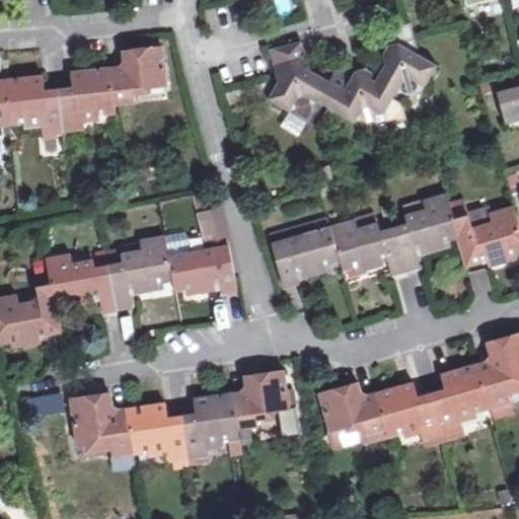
[(497,0),(485,0),(471,3),(475,19),(501,13),(497,0)]
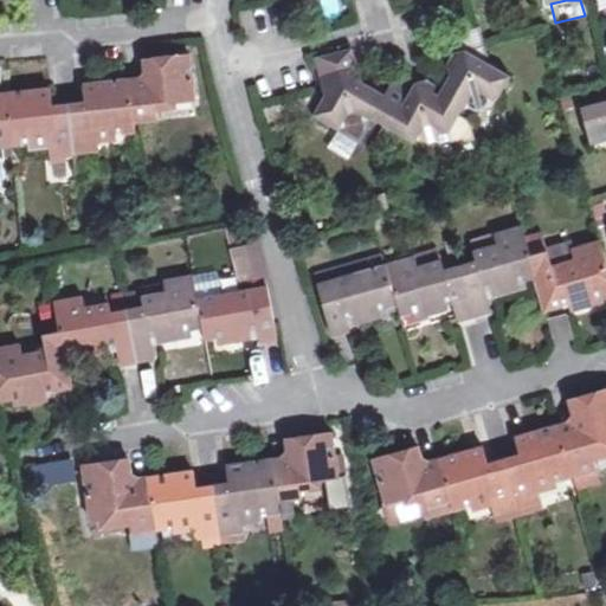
[(605,7),(605,0),(590,0),(593,11),(605,7)]
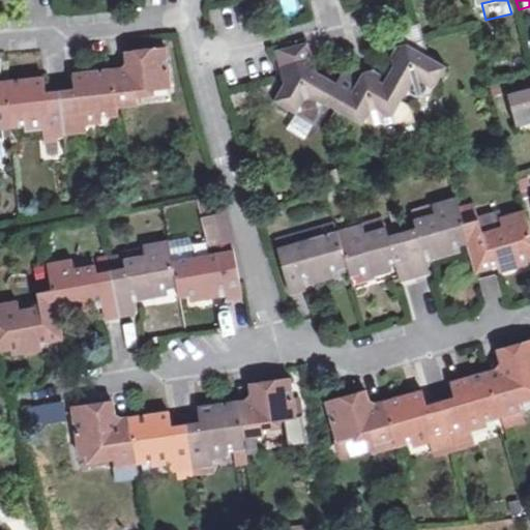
[(396,58),(381,84),(402,96),(413,93),(416,96),(424,94),(428,89),(433,88),(446,64),(424,54),(417,26),(388,33),(392,47),(394,48),(396,58)]
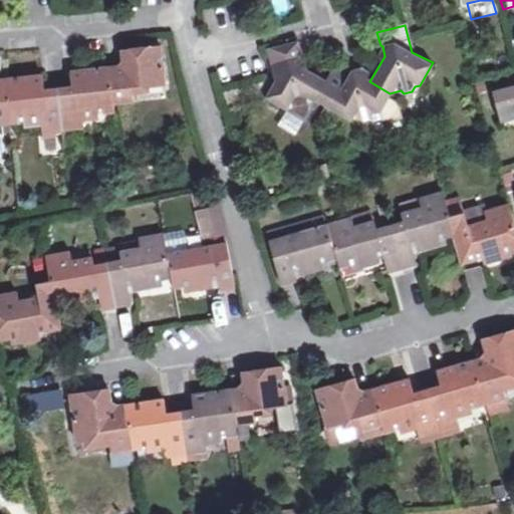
[(327,80),(314,73),(301,66),(299,57),(302,55),(298,42),(271,49),(275,63),(267,66),(270,78),(272,85),(270,89),(264,99),(284,108),(305,120),(313,107),(310,101),(315,100),(327,80)]
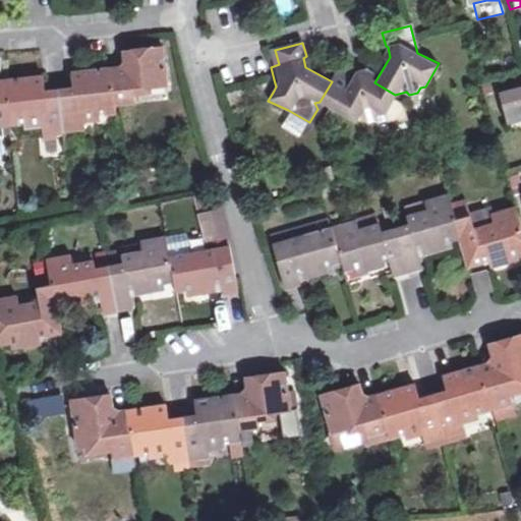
[(125,70),(112,71),(116,103),(134,102),(133,90),(165,87),(160,51),(124,53),(125,70)]
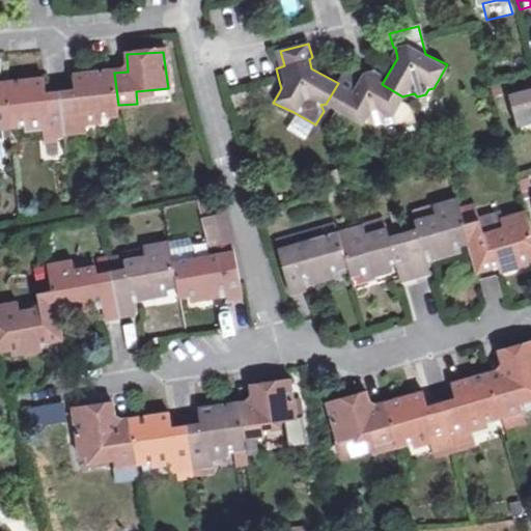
[(325,76),(338,83),(343,75),(329,66),(325,76)]
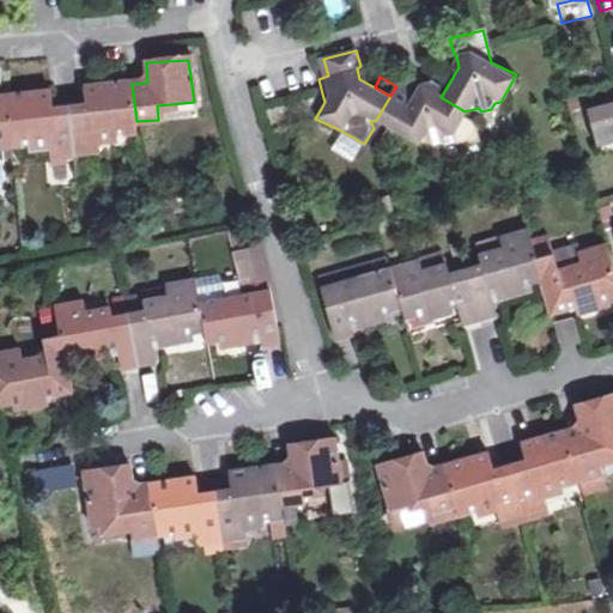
[(399,82),(396,86),(390,96),(376,120),(416,143),(426,140),(430,145),(439,141),(442,135),(451,134),(465,111),(441,97),(432,92),(429,83),(419,83),(416,91),(399,82)]
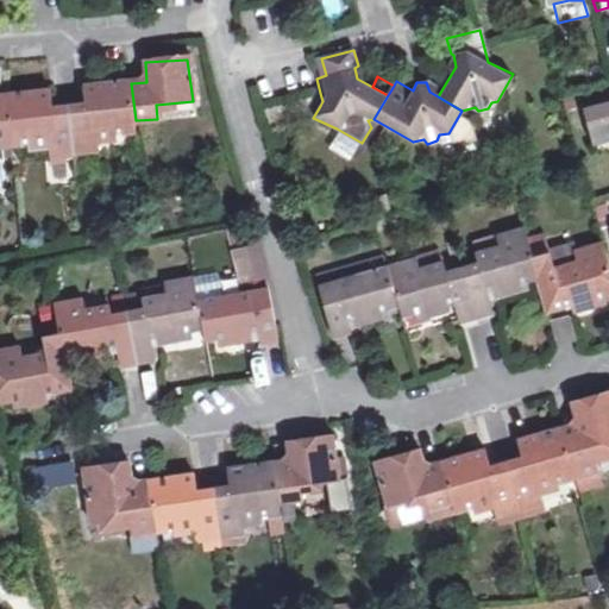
[(136,120),(131,83),(86,88),(87,107),(69,108),(75,155),(104,152),(102,138),(137,133),(136,120)]
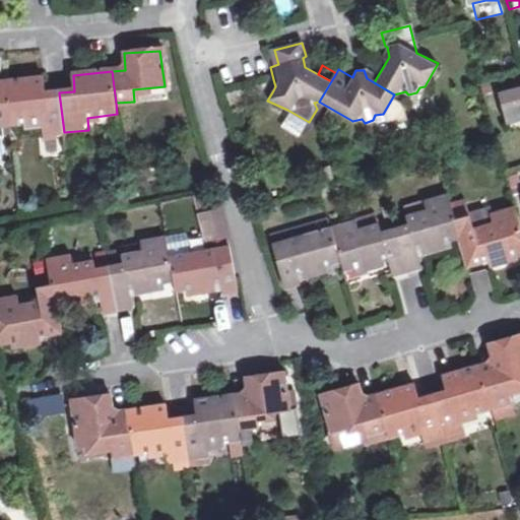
[(64,132),(59,92),(44,93),(43,77),(5,80),(10,125),(43,122),(44,134),(64,132)]
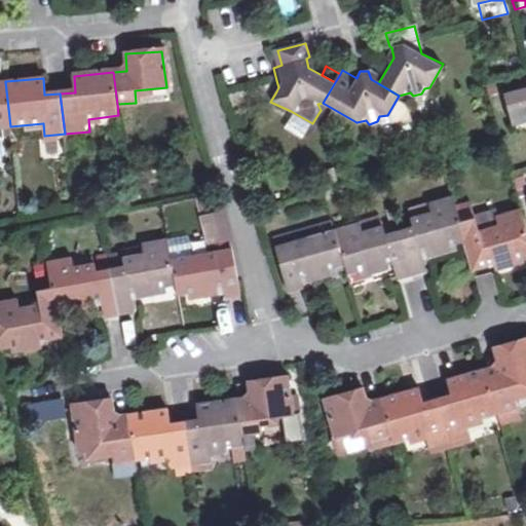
[(250,86),(251,89),(253,96),(253,98),(276,91),(278,87),(276,80),(250,86)]
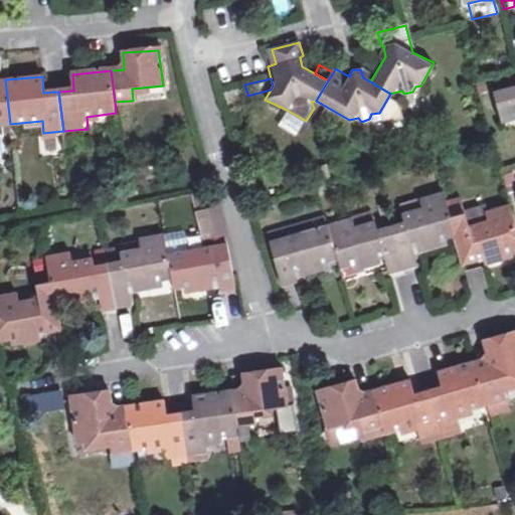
[(0,124),(10,124),(5,79),(0,79),(0,124)]
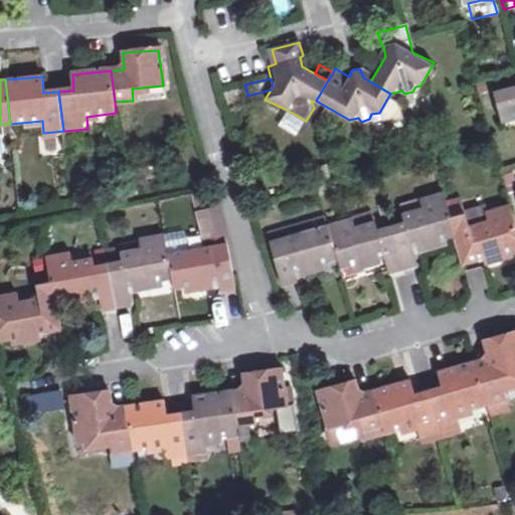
[(501,123),(514,119),(514,86),(494,92),(501,123)]
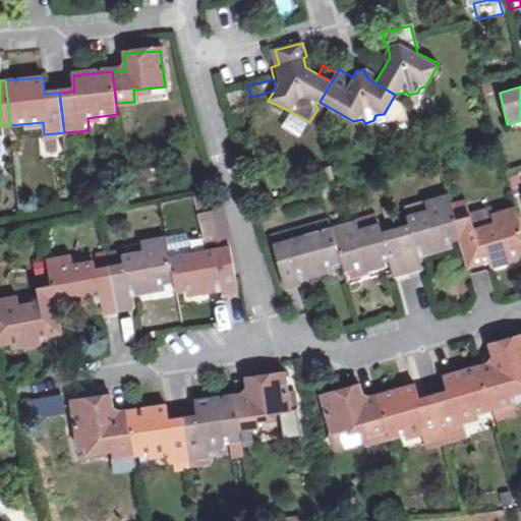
[(229,100),(250,95),(248,89),(227,94),(229,100)]
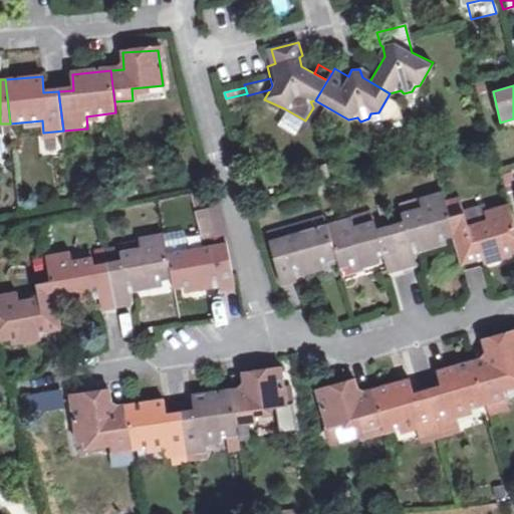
[(63,131),(43,133),(43,140),(64,138),(63,131)]
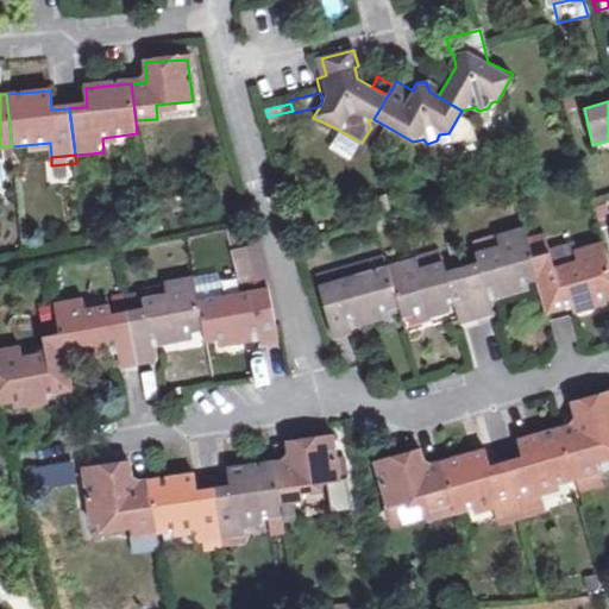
[(460,264),(475,315),(491,311),(484,284),(491,283),(494,295),(512,290),(510,286),(538,277),(532,256),(529,246),(525,227),(497,234),(500,244),(473,251),(476,259),(460,264)]
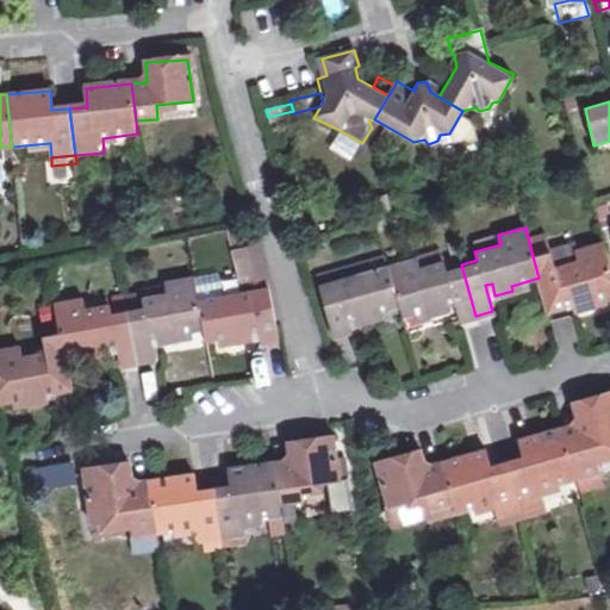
[(530,247),(533,256),(548,251),(547,243),(530,247)]
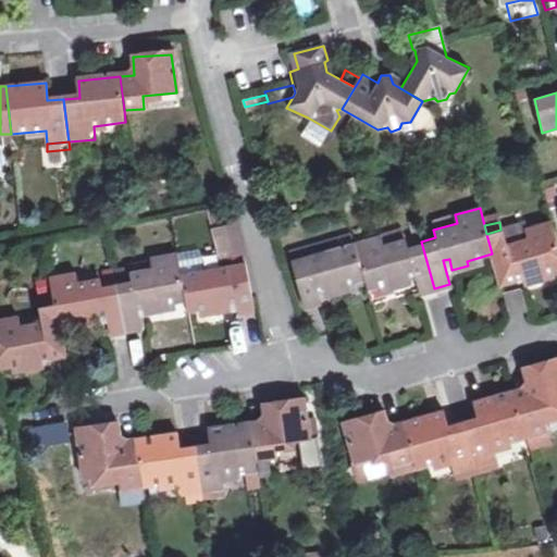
[(486,234),(492,254),(499,284),(515,281),(512,275),(519,273),(522,284),(539,280),(537,274),(556,269),(556,255),(549,223),(523,230),(525,238),(505,245),(500,230),(486,234)]
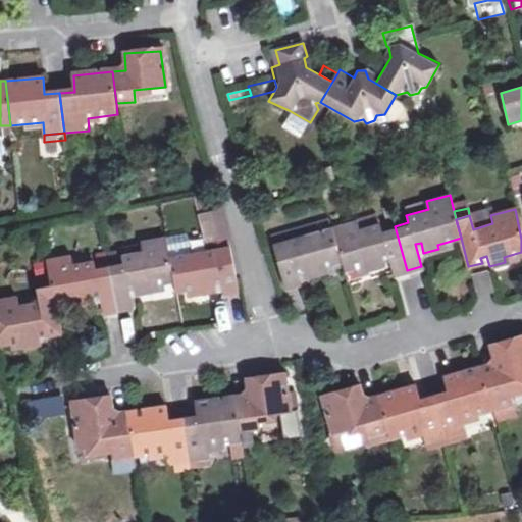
[(219,210),(199,215),(204,236),(223,231),(219,210)]
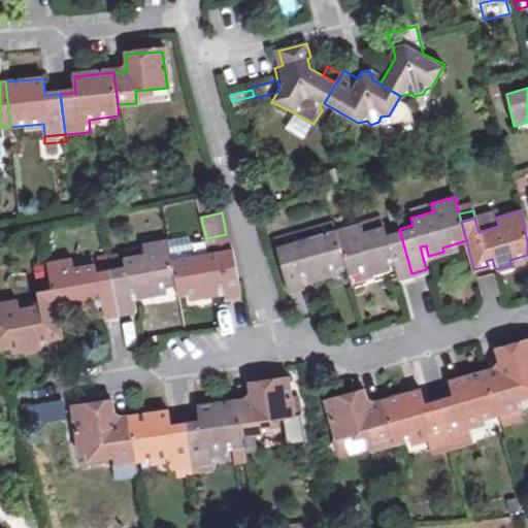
[(272,236),(275,248),(336,231),(333,220),(272,236)]
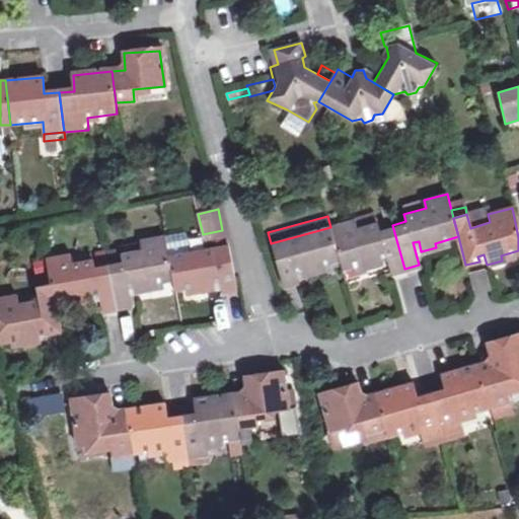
[(404,269),(392,225),(378,229),(376,222),(354,228),(353,221),(330,227),(340,260),(343,270),(363,264),(364,268),(379,264),(377,252),(383,250),(389,273),(404,269)]
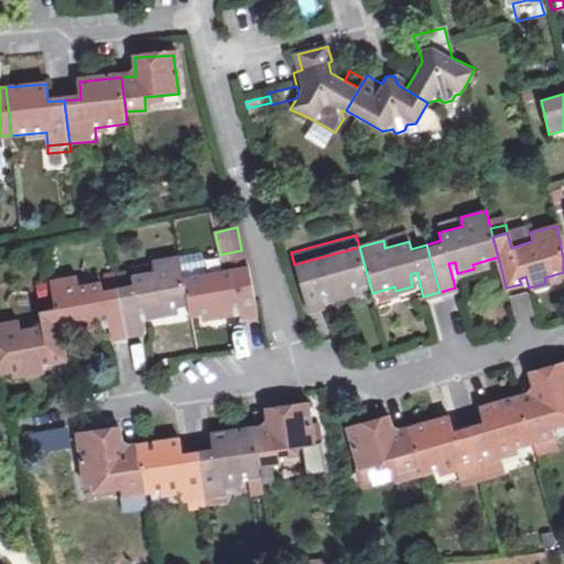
[(343,290),(369,282),(359,247),(294,264),(307,311),(324,305),(318,291),(325,289),(328,301),(344,296),(343,290)]
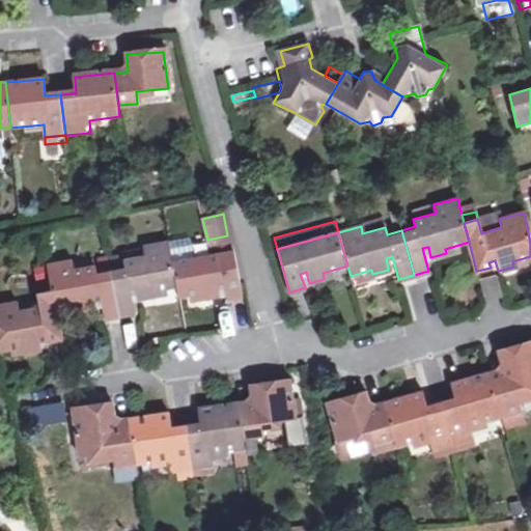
[(143,255),(122,259),(123,268),(110,269),(118,316),(133,314),(130,290),(136,289),(137,300),(156,298),(155,289),(176,285),(173,263),(169,242),(142,247),(143,255)]
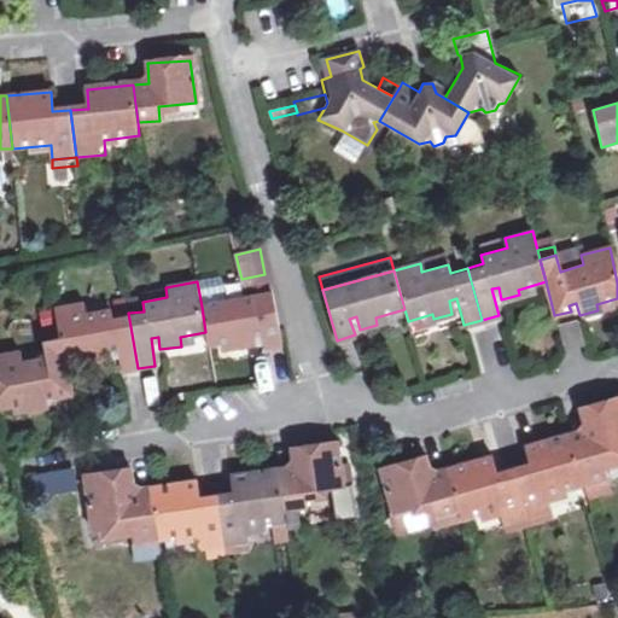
[(141,292),(143,302),(167,297),(165,287),(141,292)]
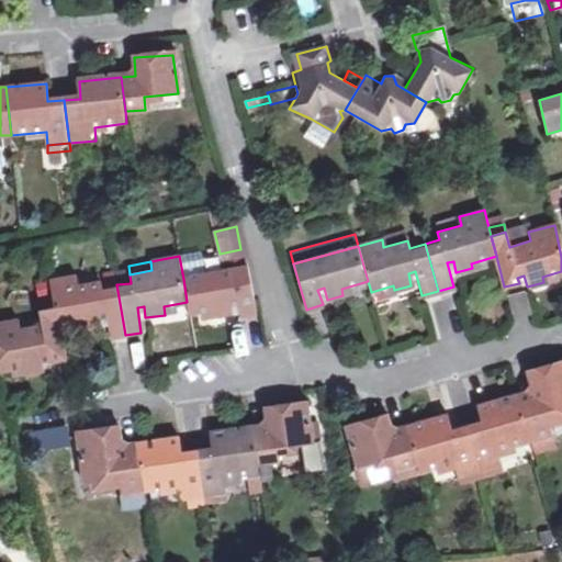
[(247,268),(183,279),(187,302),(189,312),(215,307),(216,313),(232,310),(229,301),(236,300),(238,315),(255,312),(247,268)]
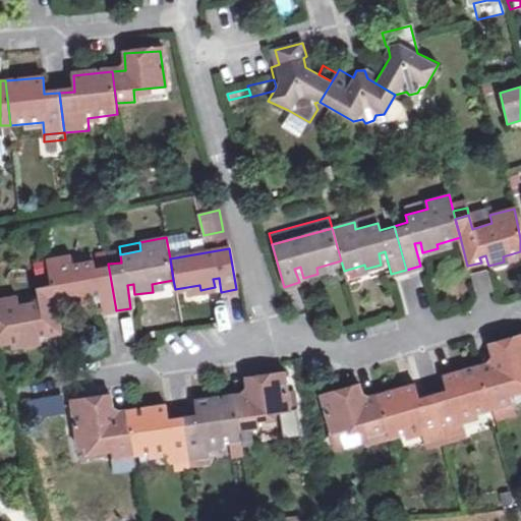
[(90,250),(69,254),(71,263),(91,258),(90,250)]
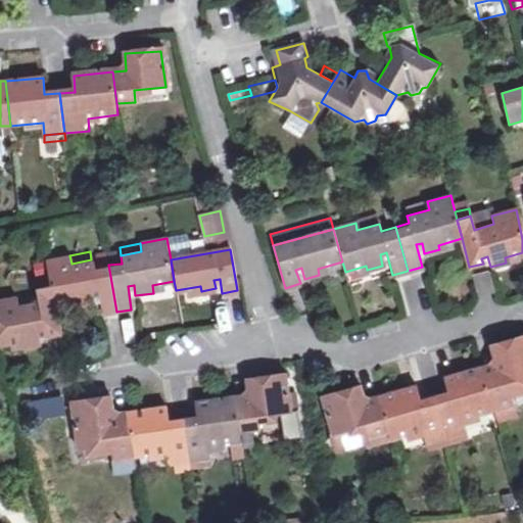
[(72,264),(69,255),(48,259),(50,274),(52,283),(55,301),(77,298),(78,305),(94,302),(92,292),(99,290),(102,314),(116,312),(108,265),(97,268),(95,258),(91,259),(72,264)]
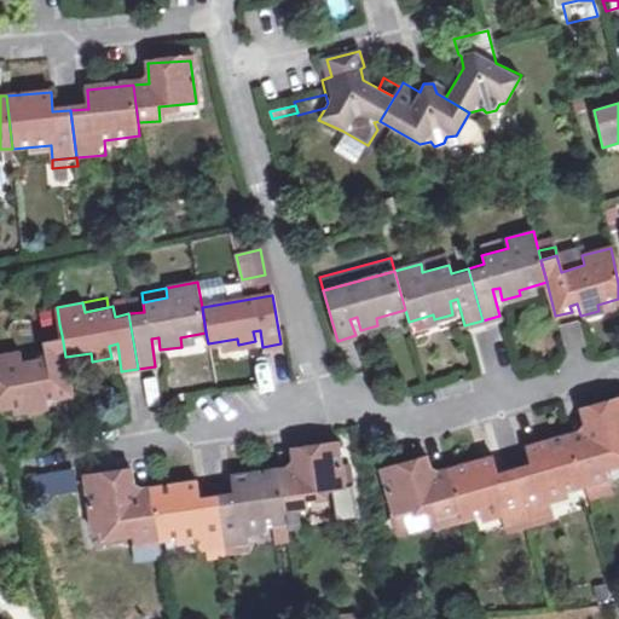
[(41,328),(44,340),(62,335),(59,324),(41,328)]
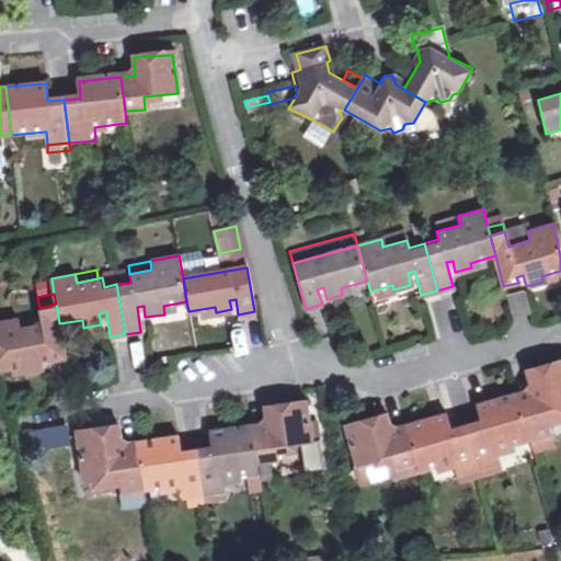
[(56,304),(39,308),(41,322),(21,325),(20,318),(0,321),(0,365),(0,367),(23,363),(24,368),(42,366),(41,356),(46,355),(47,359),(65,356),(59,323),(56,304)]
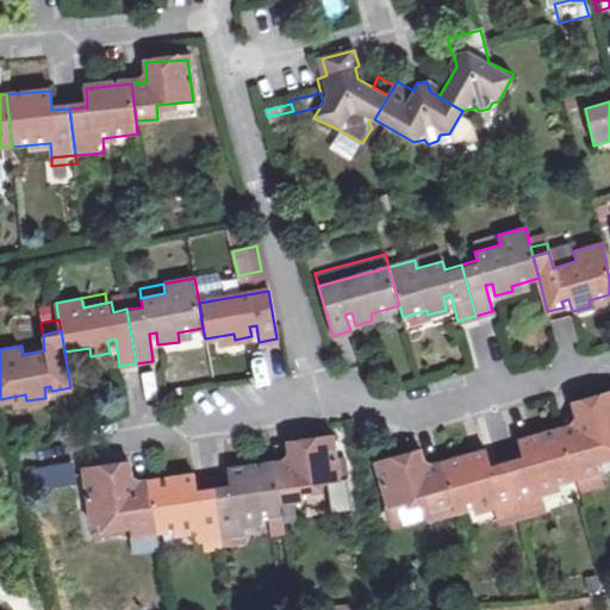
[(577,425),(561,429),(574,477),(599,470),(596,453),(609,448),(609,392),(570,403),(577,425)]
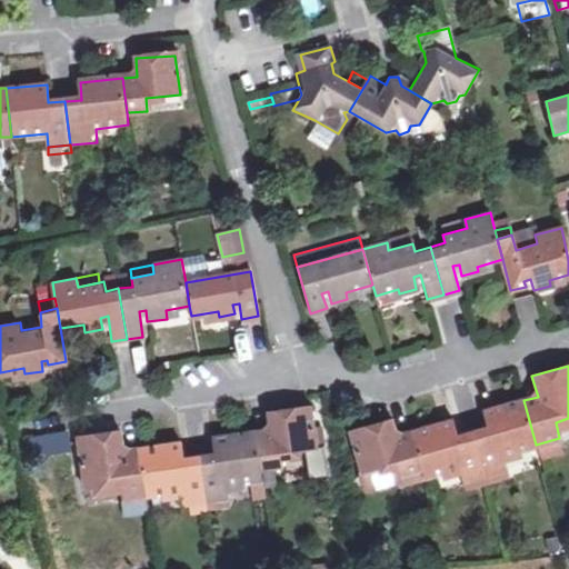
[(488,429),(471,432),(482,472),(507,466),(503,453),(536,445),(523,400),(482,411),(488,429)]
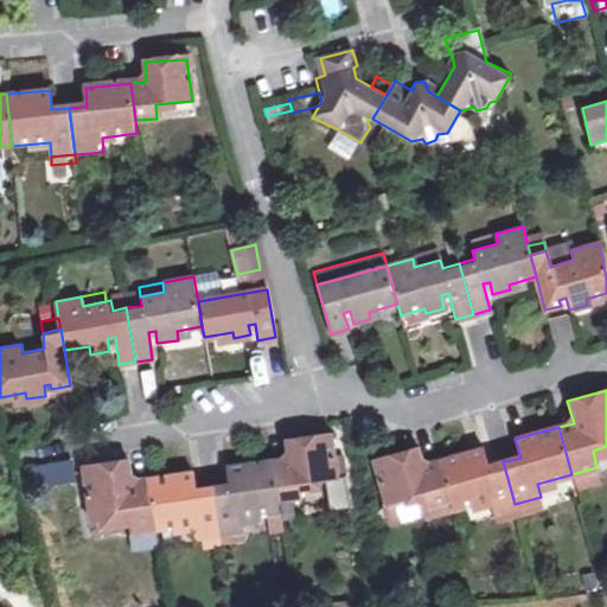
[(304,483),(339,479),(336,454),(333,434),(286,440),(288,459),(272,461),(278,500),(306,497),(304,483)]
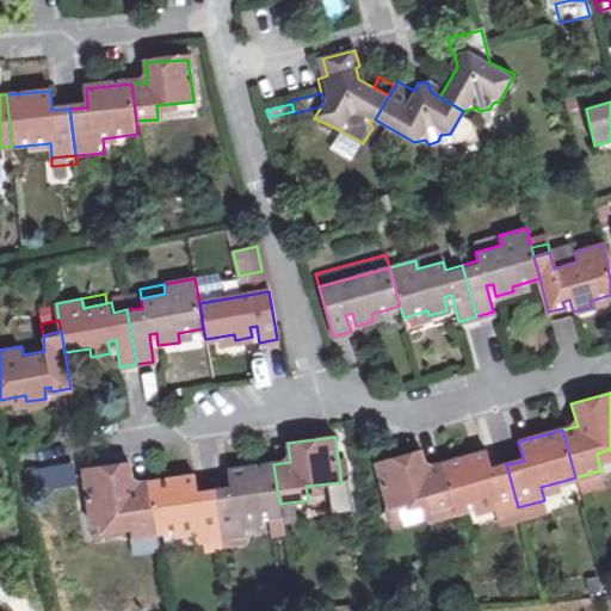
[(491,501),(494,513),(518,507),(506,464),(492,470),(487,450),(442,463),(452,503),(455,511),(491,501)]
